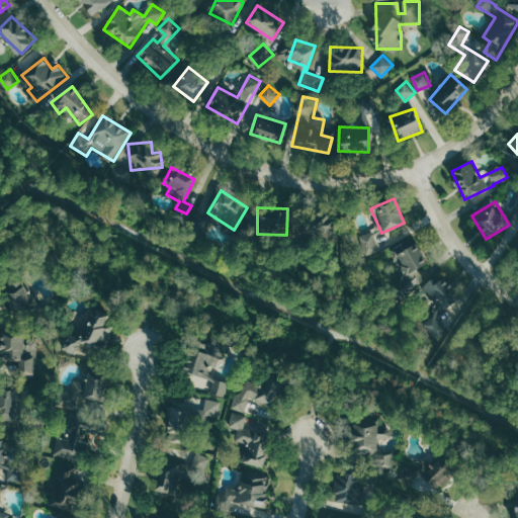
[(315,235),(332,237),(334,216),(317,214),(315,235)]
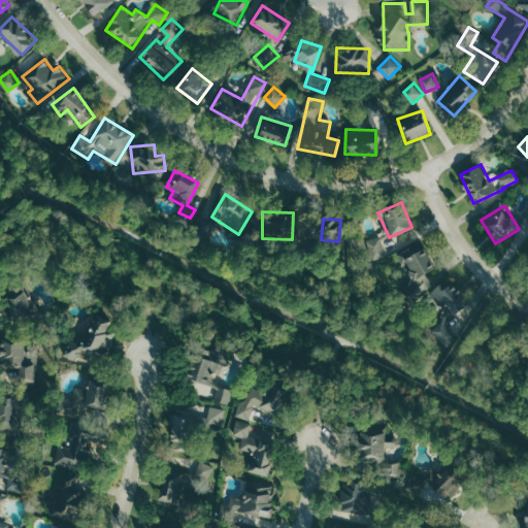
[(367,240),(372,260),(387,257),(382,237),(367,240)]
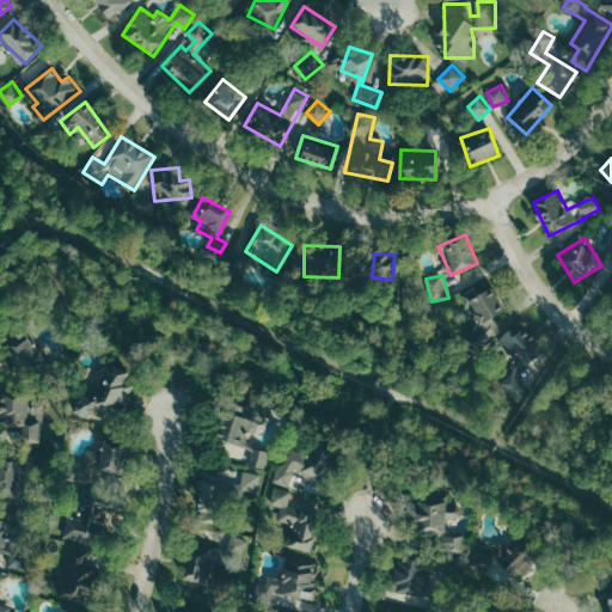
[(467,299),(481,324),(506,310),(493,286),(467,299)]
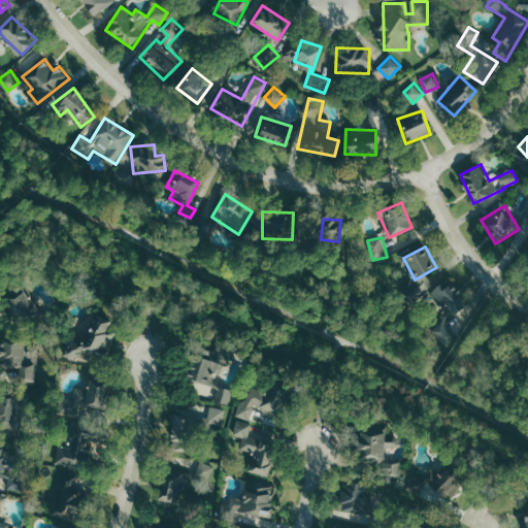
[(420,290),(432,287),(429,274),(417,278),(420,290)]
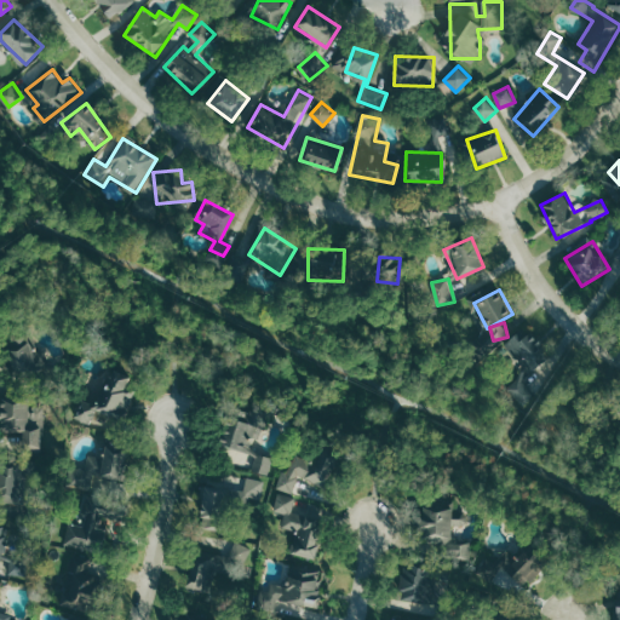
[(505,346),(535,369),(549,350),(520,328),(505,346)]
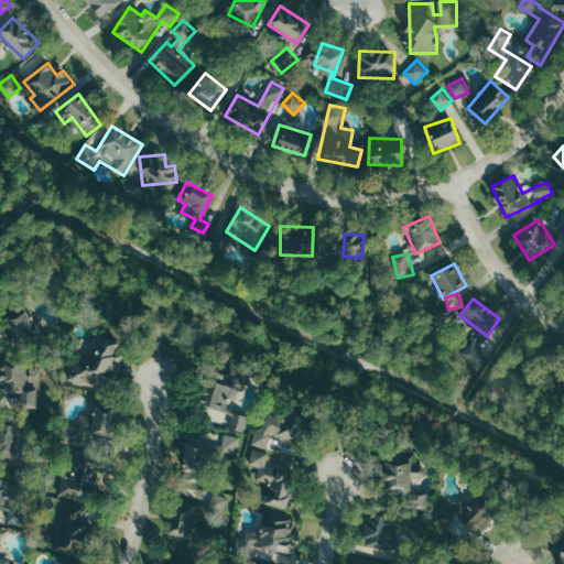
[(2,313),(18,344),(40,333),(24,302),(2,313)]
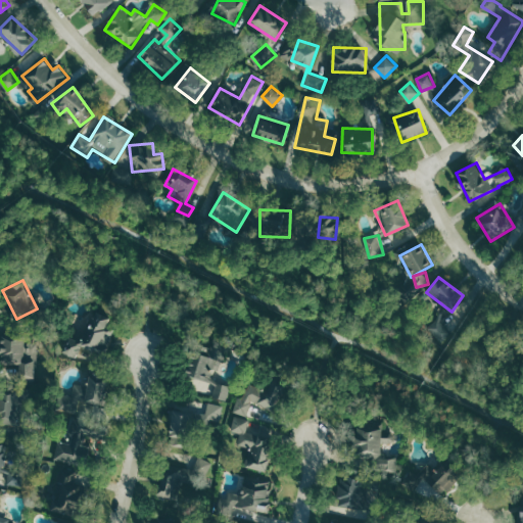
[(101,362),(110,318),(90,314),(85,337),(68,334),(64,354),(101,362)]
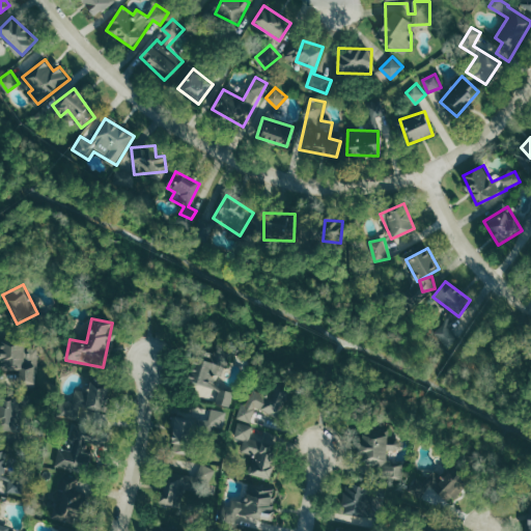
[(451,345),(457,337),(450,332),(454,326),(446,319),(436,335),(451,345)]
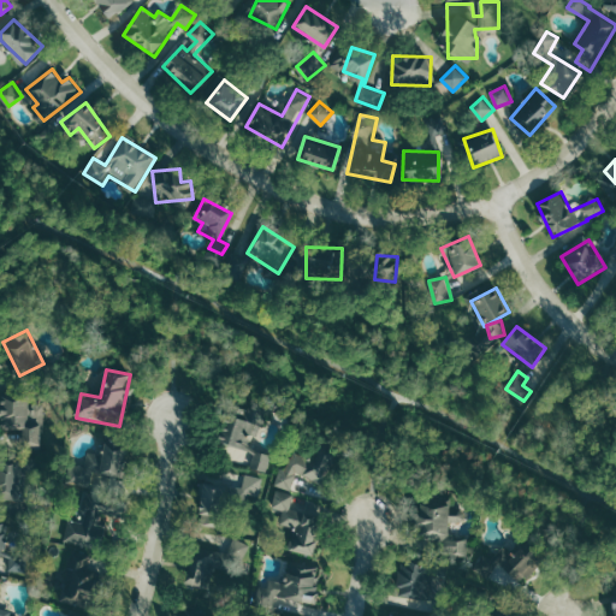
[(24,392),(0,392),(0,402),(1,428),(25,427),(24,392)]
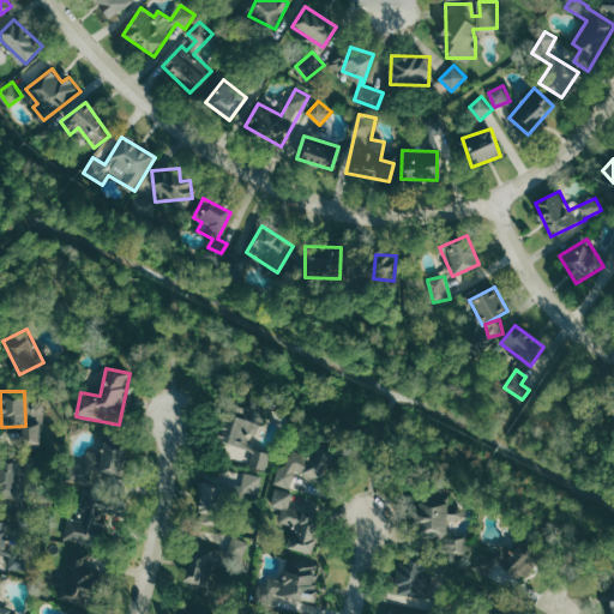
[(224,413),(215,438),(247,450),(253,434),(257,435),(265,413),(235,402),(230,415),(224,413)]
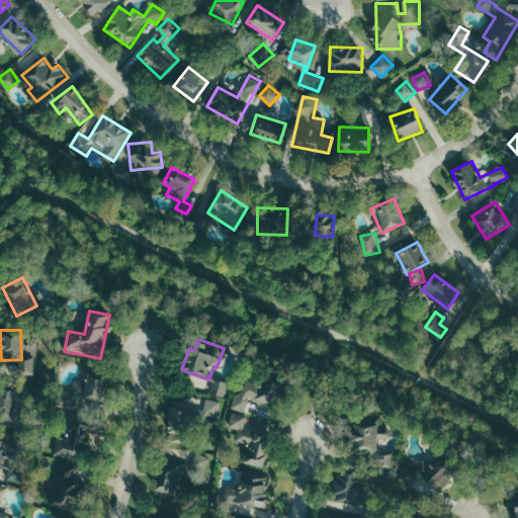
[(77,409),(79,397),(102,401),(107,373),(88,370),(86,381),(75,379),(73,392),(60,390),(57,406),(77,409)]
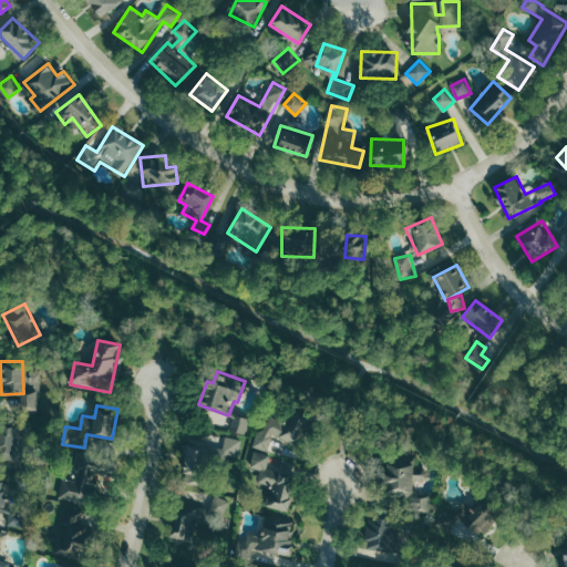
[(295,459),(301,435),(284,430),(287,421),(267,415),(257,446),(295,459)]
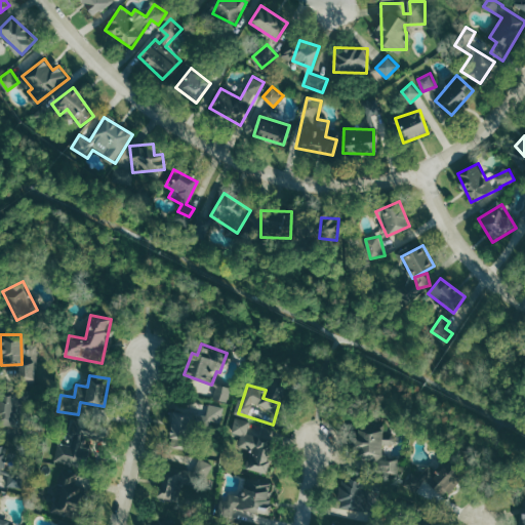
[(229,401),(231,388),(216,386),(214,400),(229,401)]
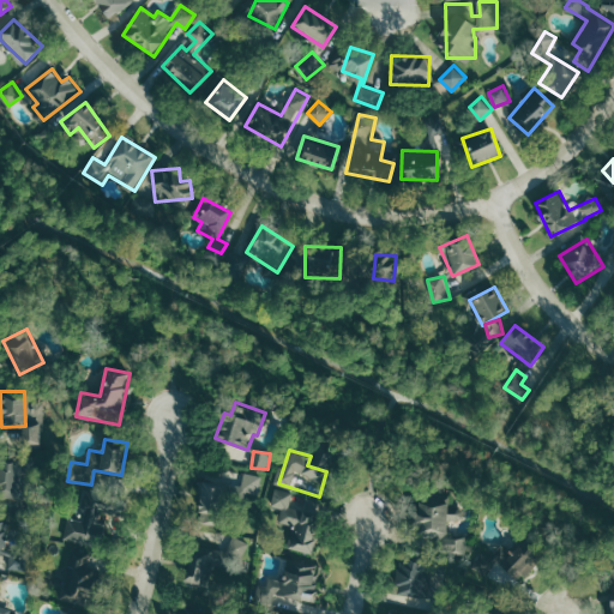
[(0,462),(0,498),(22,498),(20,462),(0,462)]
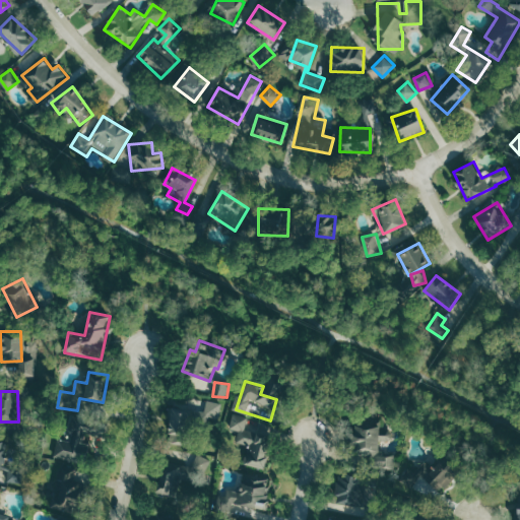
[(220,402),(207,402),(206,410),(170,408),(169,428),(219,430),(220,402)]
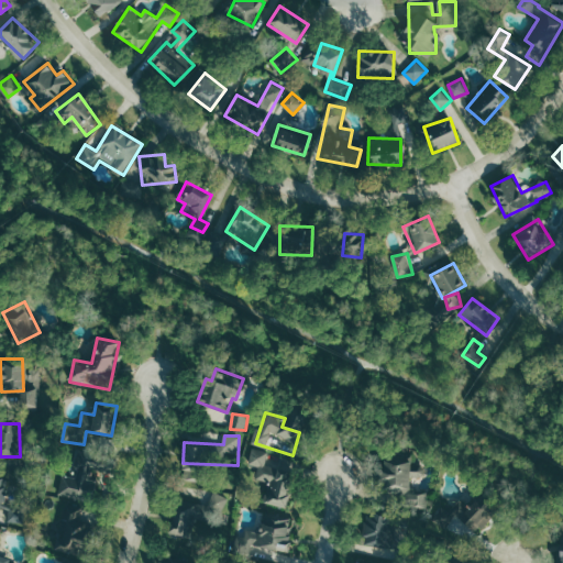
[(269,452),(253,448),(250,463),(260,466),(256,479),(272,484),(266,503),(286,508),(295,474),(266,466),(269,452)]
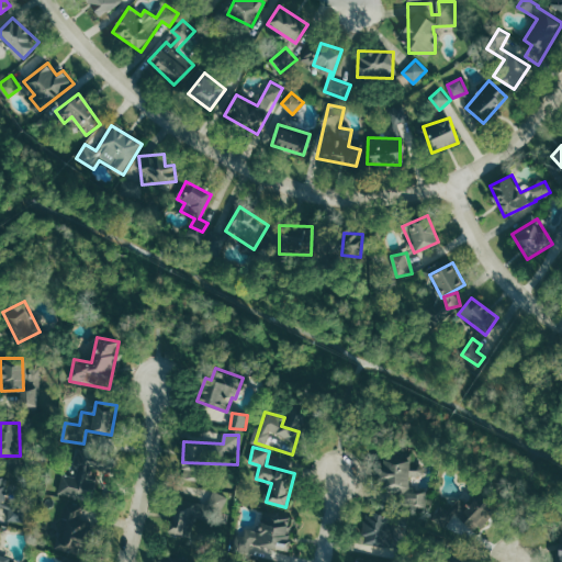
[(427,507),(427,493),(408,492),(409,472),(411,472),(412,453),(381,451),(379,493),(405,494),(404,506),(427,507)]
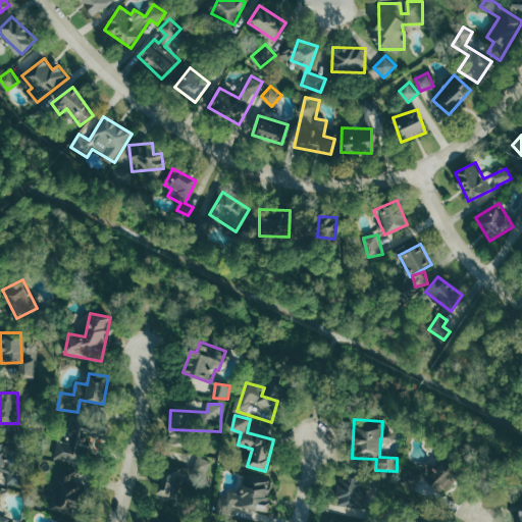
[(72,455),(86,460),(92,446),(79,440),(72,455)]
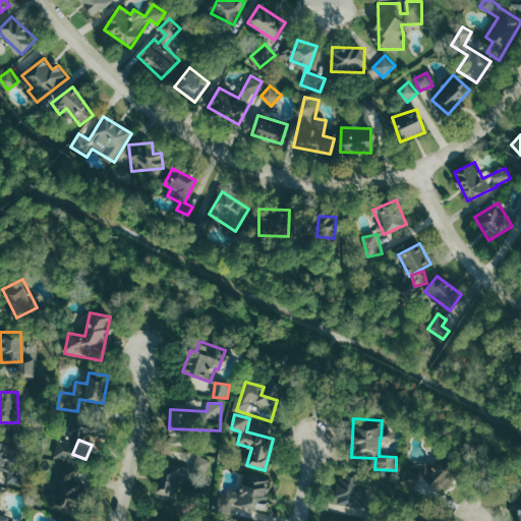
[(426,507),(455,479),(439,463),(433,468),(425,461),(394,491),(406,505),(415,496),(426,507)]
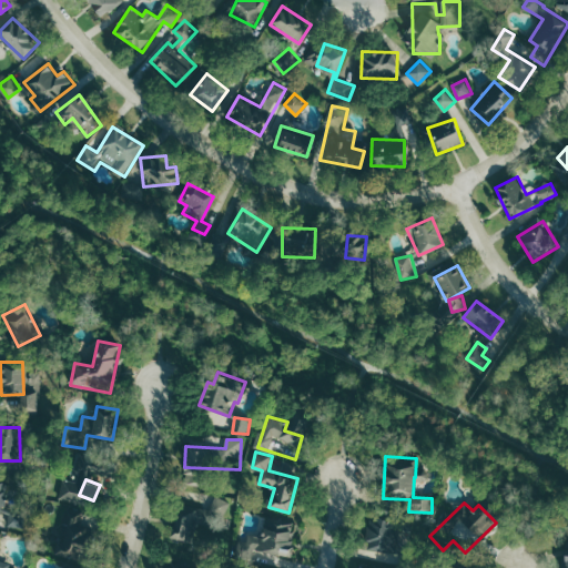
[(178,509),(170,538),(194,545),(202,516),(178,509)]
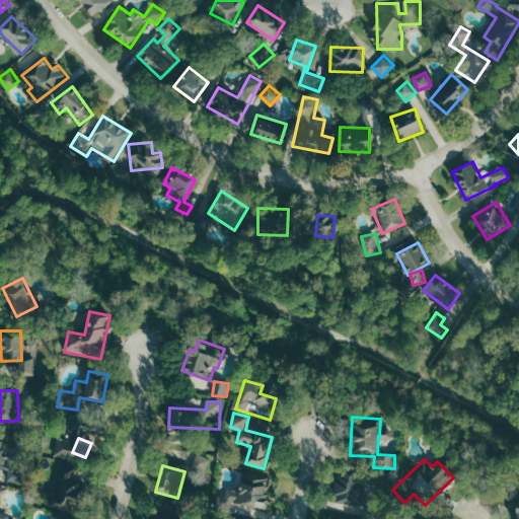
[(338,473),(335,502),(364,505),(367,476),(338,473)]
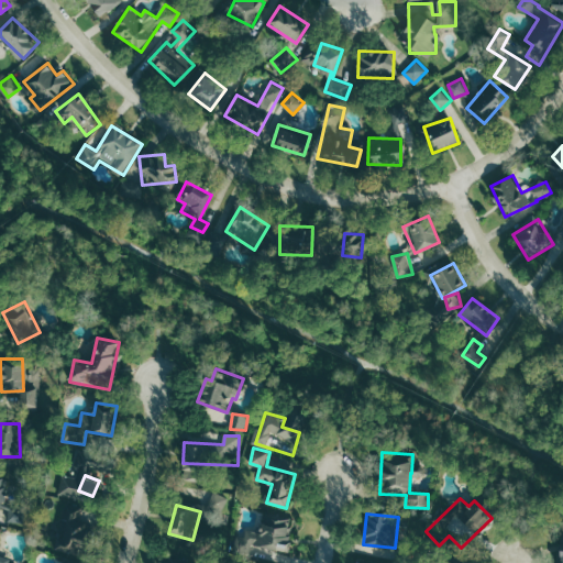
[(293,517),(262,515),(260,531),(243,529),(242,552),(252,552),(252,548),(290,551),(293,517)]
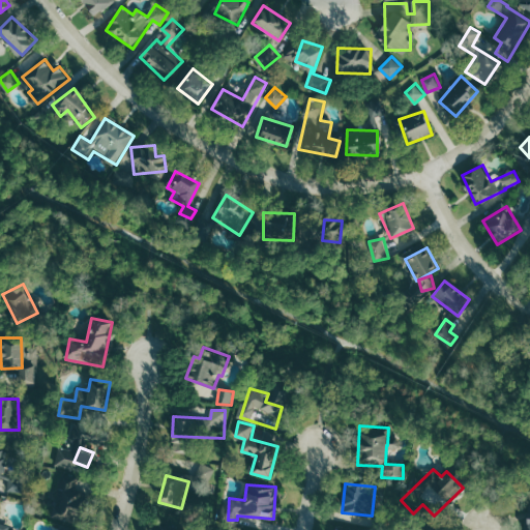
[(9,529),(10,526),(0,523),(0,502),(1,501),(0,500),(0,529),(9,529)]
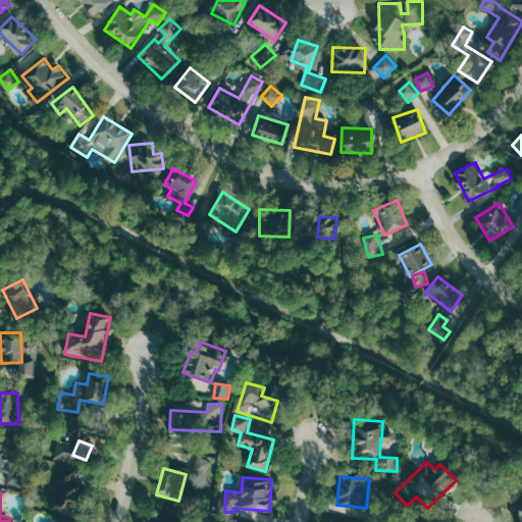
[(58,511),(69,514),(74,501),(62,497),(58,511)]
